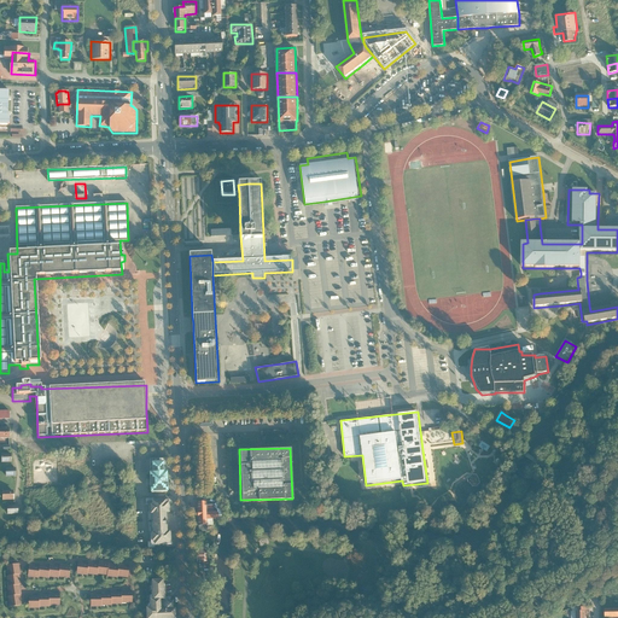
[(149,470),(150,477),(167,476),(167,470),(165,470),(165,458),(150,458),(150,470),(149,470)]
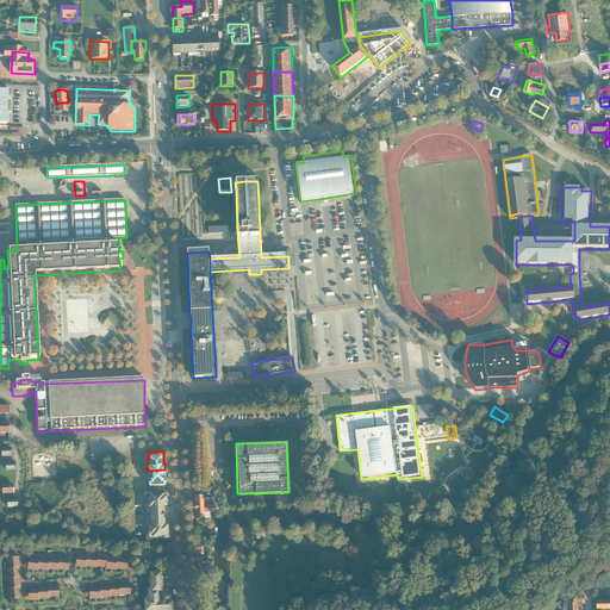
[(166,484),(165,470),(148,471),(148,485),(166,484)]
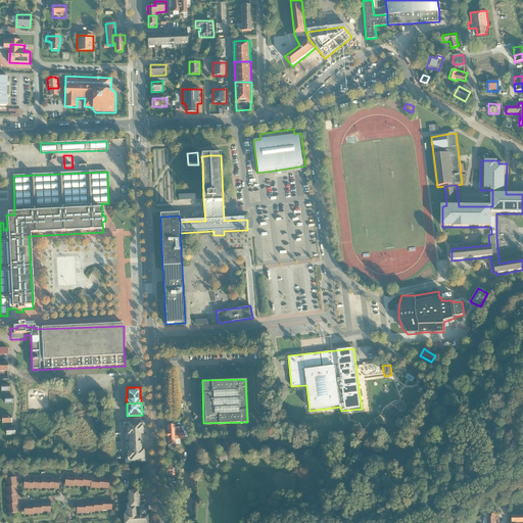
[(406,410),(402,402),(397,405),(400,412),(406,410)]
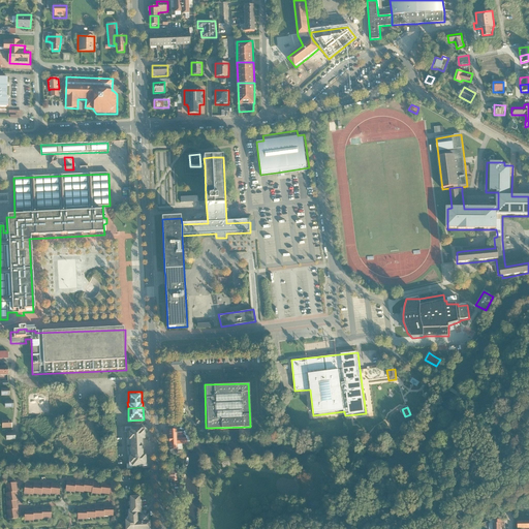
[(144,427),(127,427),(127,438),(130,438),(131,455),(129,455),(129,461),(128,461),(128,464),(146,463),(146,455),(145,455),(145,454),(143,454),(142,438),(145,438),(144,427)]
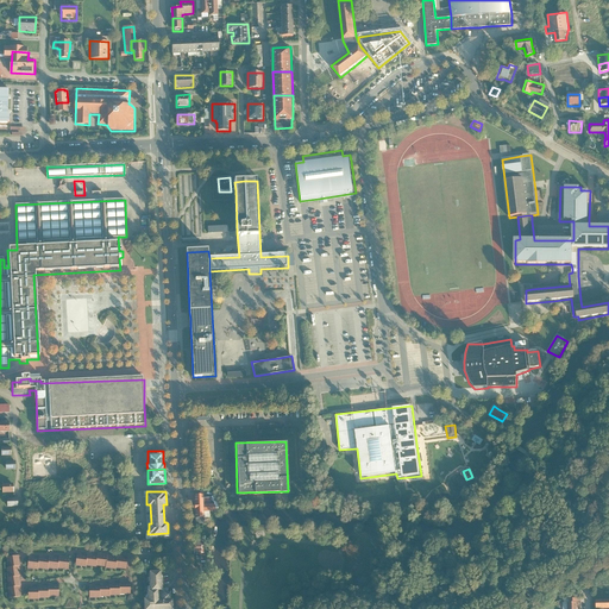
[(203,495),(195,495),(195,523),(203,523),(203,512),(214,512),(214,503),(203,503),(203,495)]
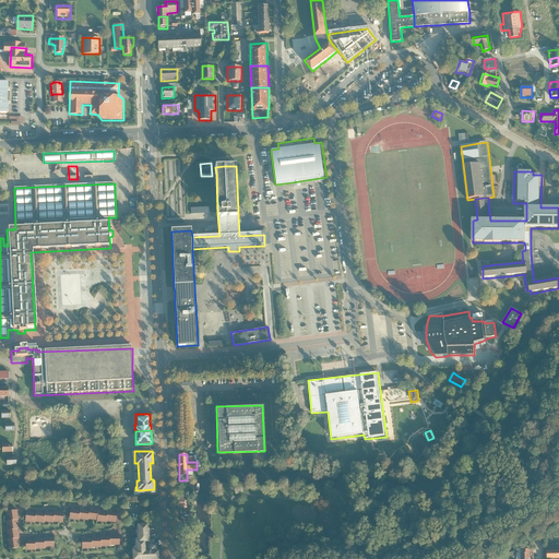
[(385,466),(382,460),(375,464),(378,470),(385,466)]
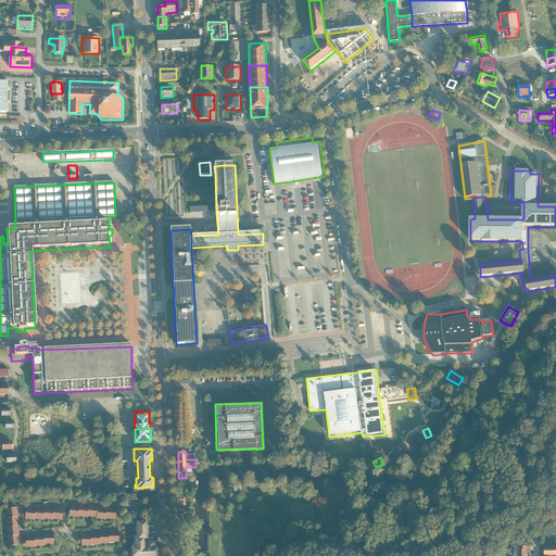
[(188,495),(178,496),(179,505),(188,505),(188,495)]
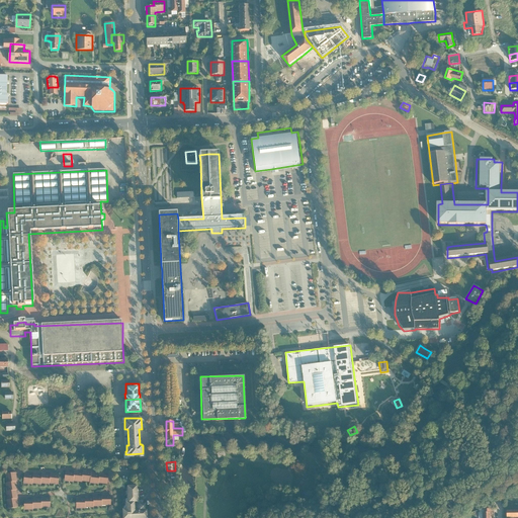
[(73,483),(74,472),(66,471),(65,482),(73,483)]
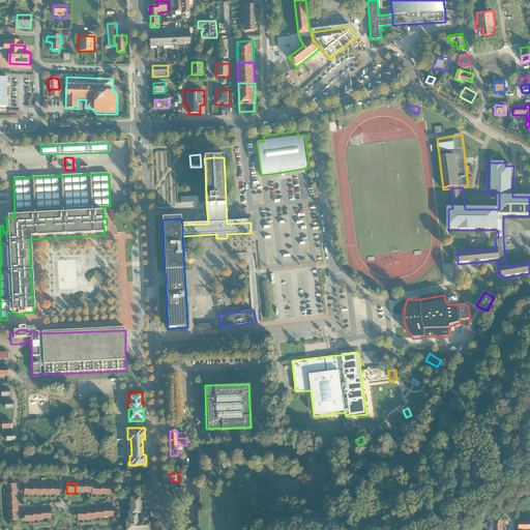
[(84,493),(85,483),(77,482),(76,483),(75,494),(84,495),(84,493)]
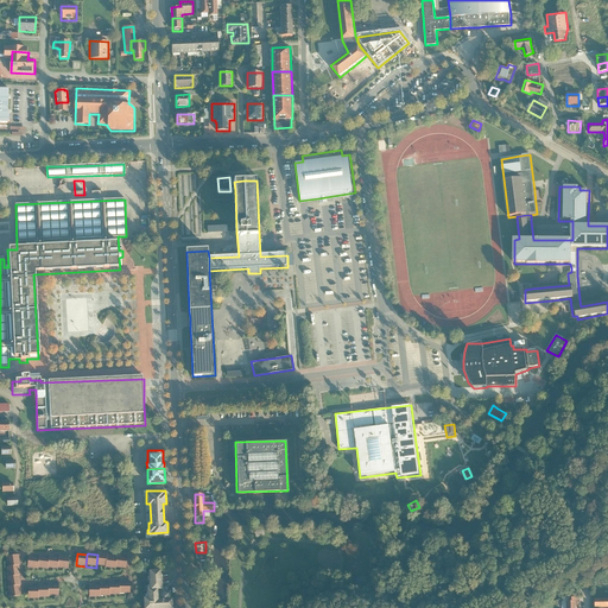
[(106,567),(107,556),(107,555),(97,553),(97,555),(96,565),(106,567)]
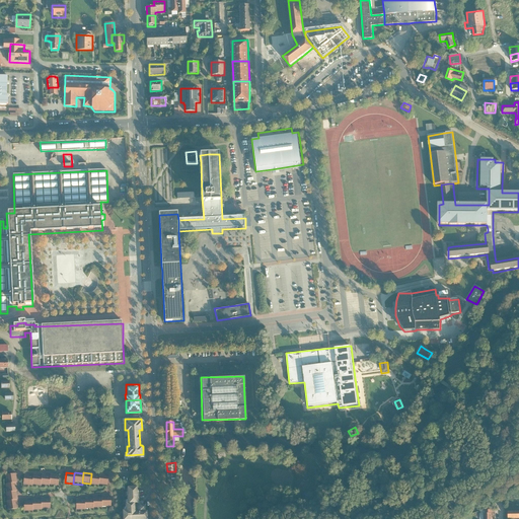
[(7,485),(16,484),(17,484),(16,474),(6,475),(7,485)]
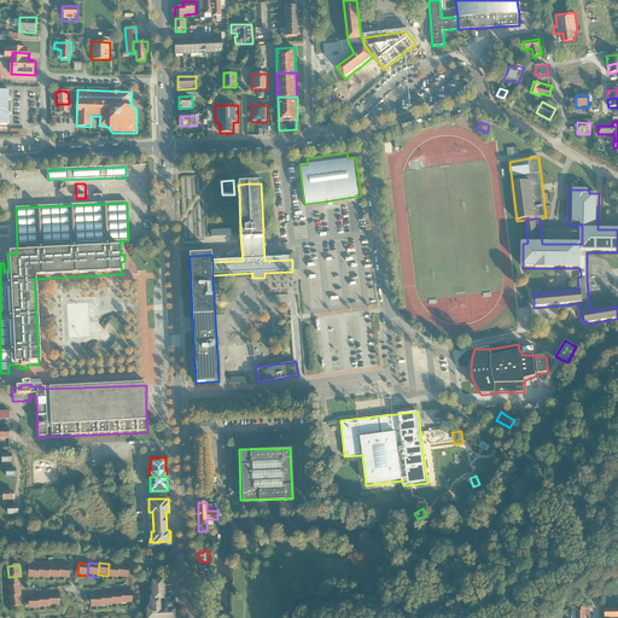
[(39,578),(40,566),(29,565),(28,578),(39,579),(39,578)]
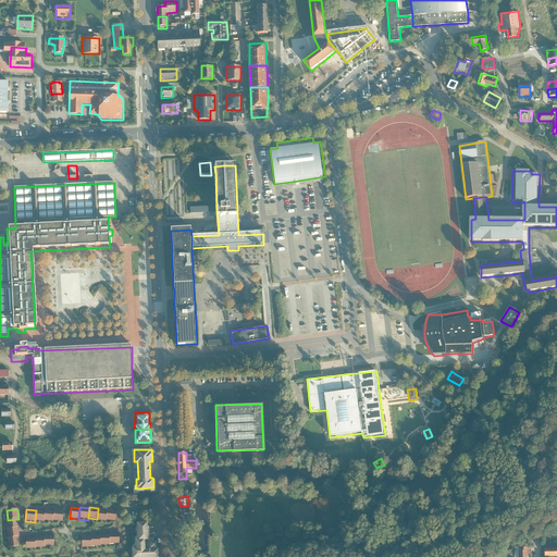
[(45,520),(46,510),(36,509),(36,510),(35,521),(44,521),(45,520)]
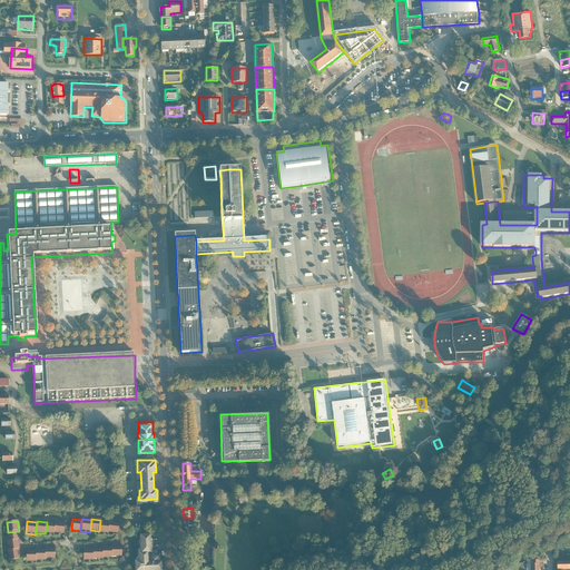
[(109,532),(110,522),(100,521),(99,531),(99,532),(109,533),(109,532)]
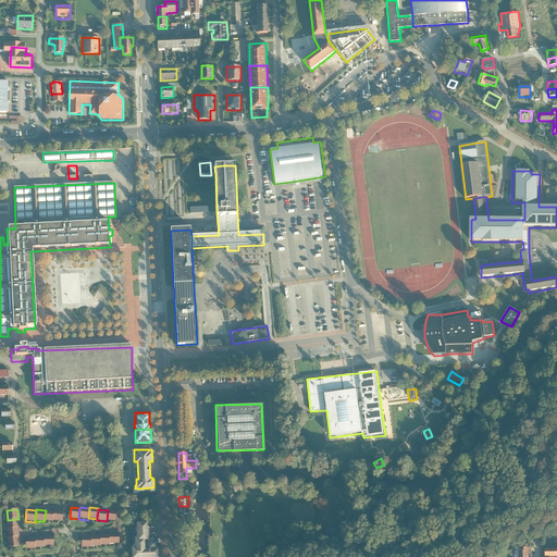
[(115,521),(116,510),(108,509),(108,510),(107,520),(115,521)]
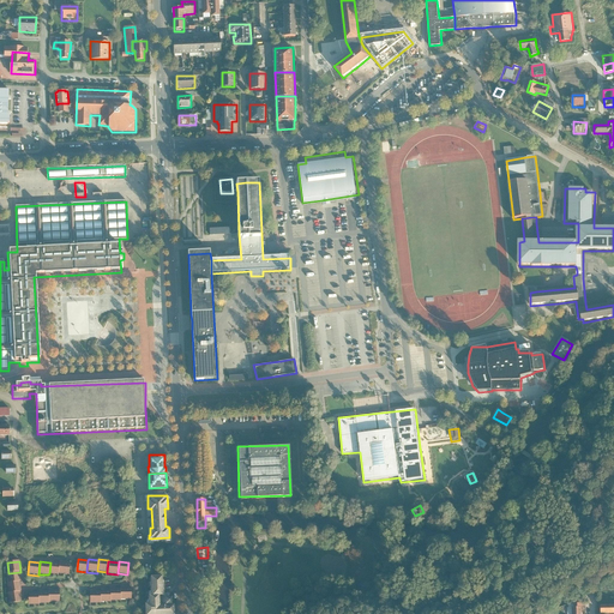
[(59,573),(60,563),(50,563),(49,573),(59,575),(59,573)]
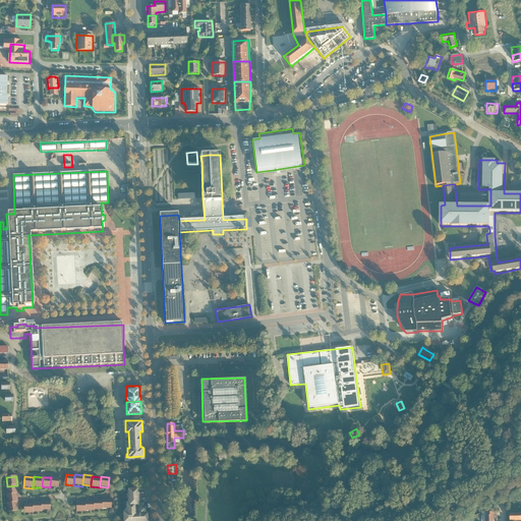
[(59,487),(60,477),(51,477),(50,486),(59,487)]
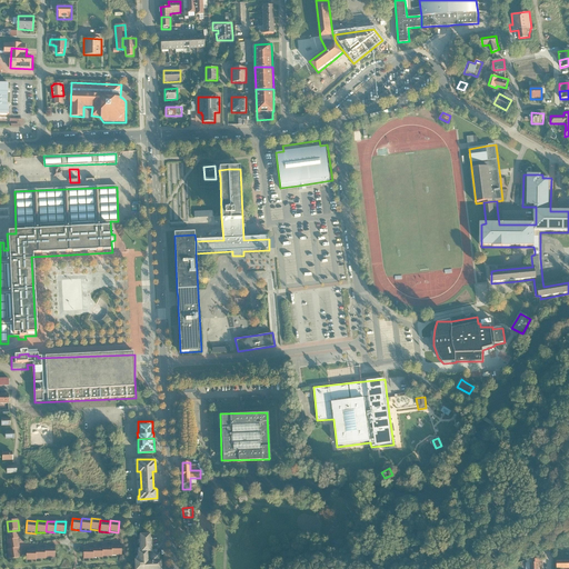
[(8,540),(19,539),(20,539),(18,530),(8,531),(7,531),(8,540)]
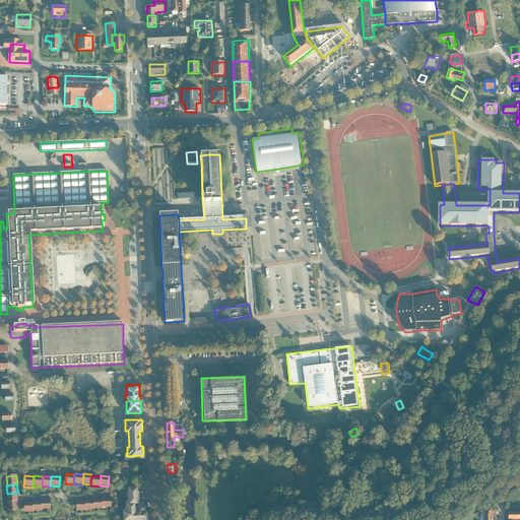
[(123,519),(147,519),(147,511),(145,511),(145,506),(143,506),(138,502),(137,486),(127,488),(128,503),(126,503),(126,511),(123,511),(123,519)]
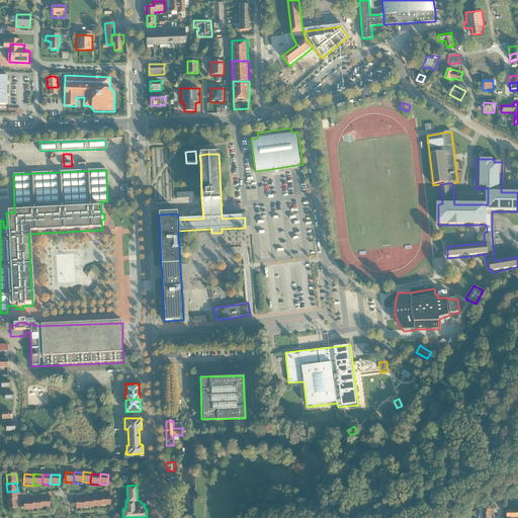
[(8,501),(17,500),(18,500),(17,491),(7,492),(6,492),(8,501)]
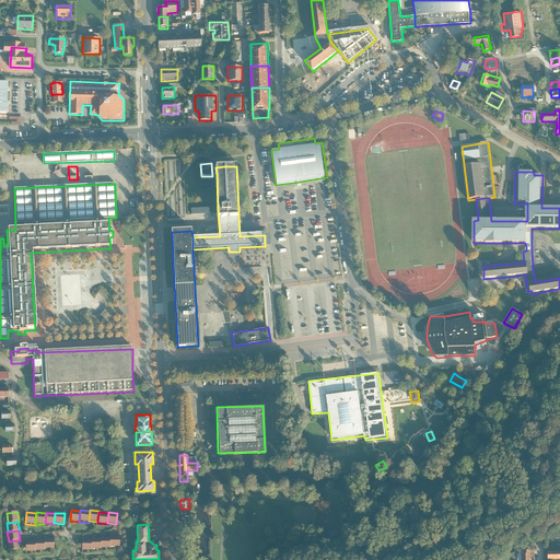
[(119,547),(119,536),(111,536),(111,537),(111,547),(119,547)]
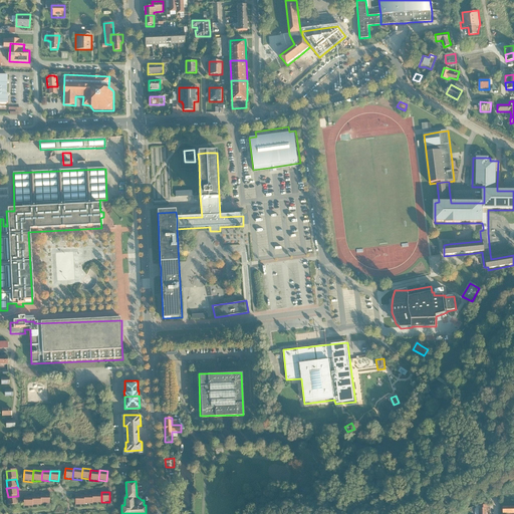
[(101,502),(101,493),(93,493),(93,494),(93,503),(101,503),(101,502)]
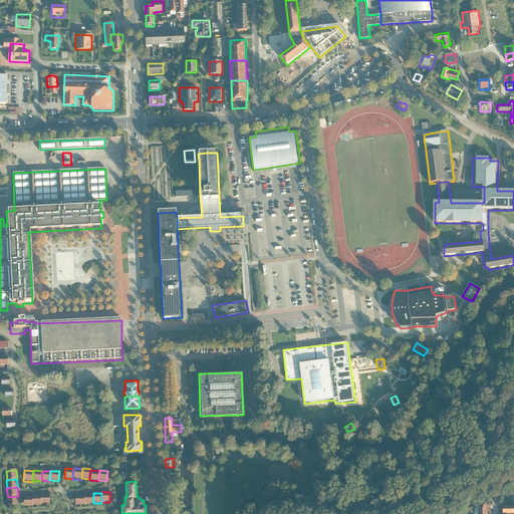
[(50,494),(41,494),(41,495),(41,504),(50,504),(50,494)]
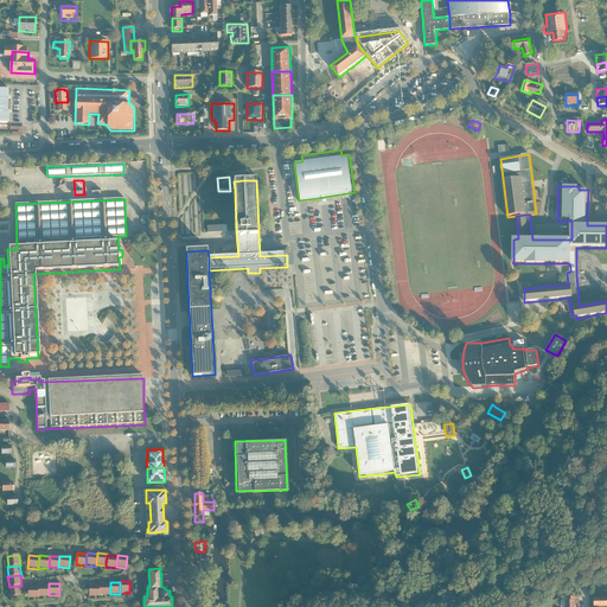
[(110,594),(110,583),(100,583),(100,585),(100,595),(110,595),(110,594)]
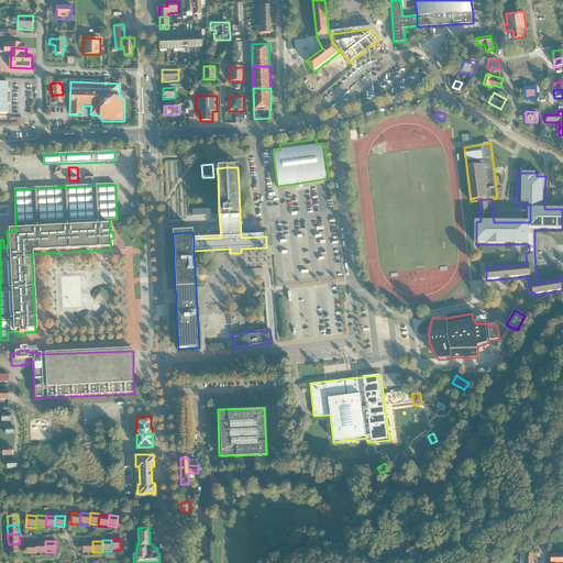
[(45,552),(45,542),(36,542),(36,543),(36,553),(45,553),(45,552)]
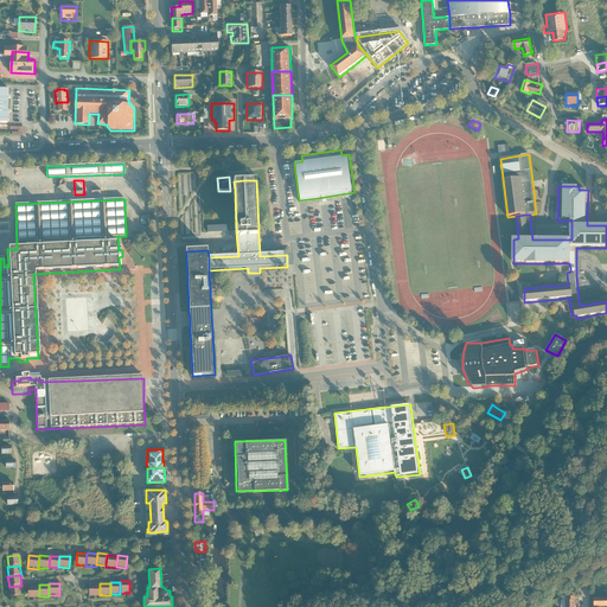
[(100,595),(100,585),(89,585),(89,596),(100,596),(100,595)]
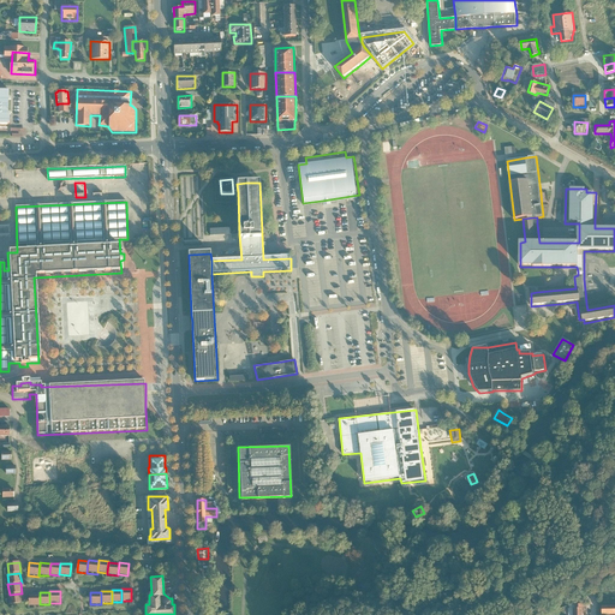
[(10,604),(22,603),(21,593),(10,595),(9,595),(10,604)]
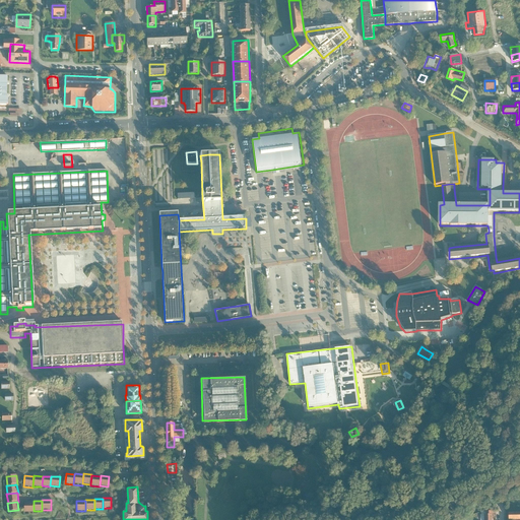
[(34,511),(34,502),(24,502),(24,513),(34,513),(34,511)]
